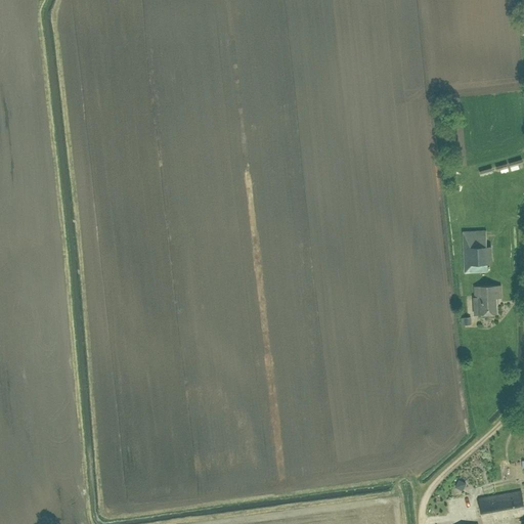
[(523,164),(522,160),(509,164),(512,171),(520,169),(519,165),(523,164)]
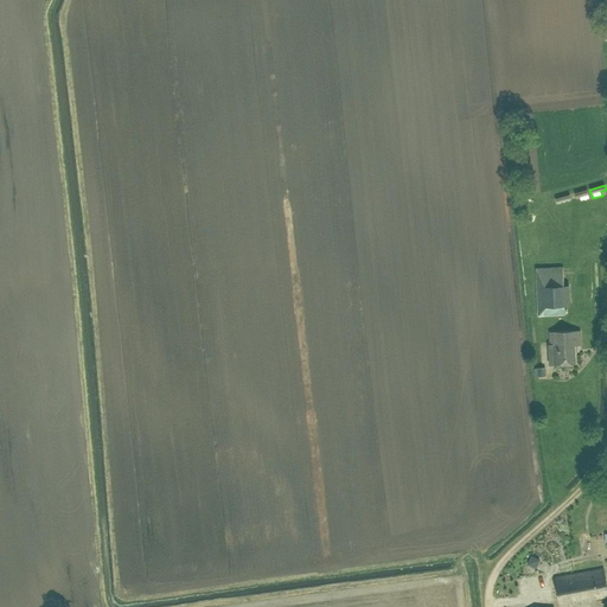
[(590,199),(587,190),(575,193),(576,199),(580,198),(581,202),(590,199)]
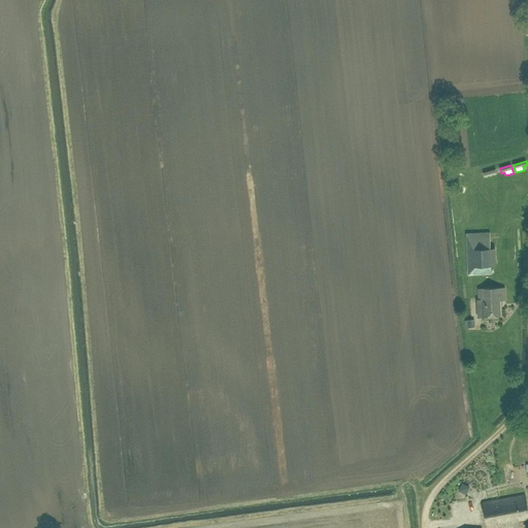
[(497,174),(496,169),(484,172),(485,177),(497,174)]
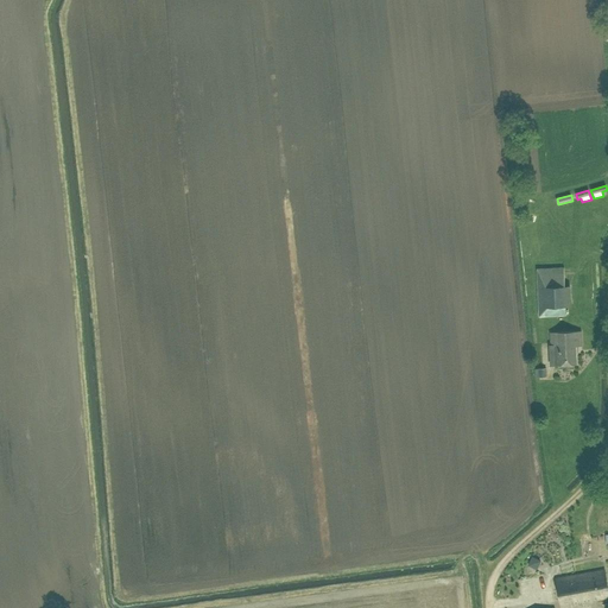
[(565,286),(564,267),(537,268),(539,317),(565,316),(564,306),(571,306),(570,286),(565,286)]
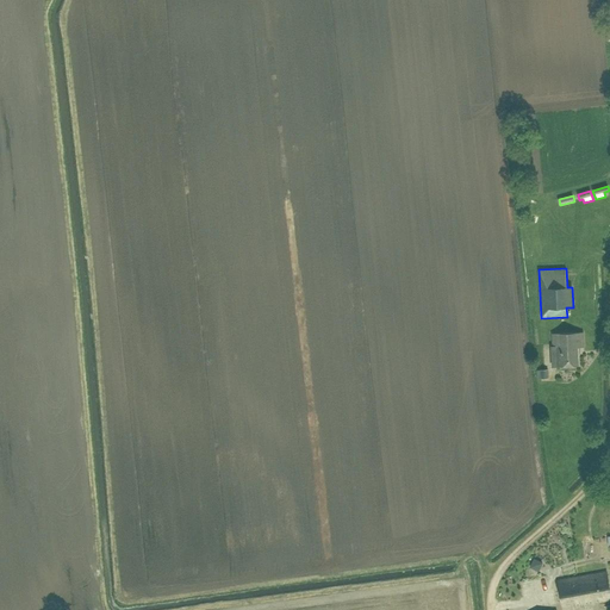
[(584,347),(583,332),(552,334),(553,347),(552,347),(553,367),(578,366),(578,347),(584,347)]
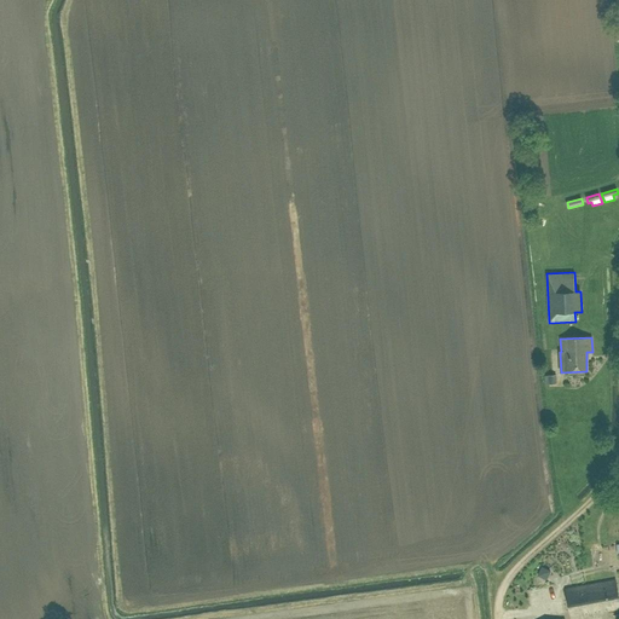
[(618,607),(618,597),(615,580),(566,590),(572,618),(579,618),(601,615),(600,612),(618,607)]
